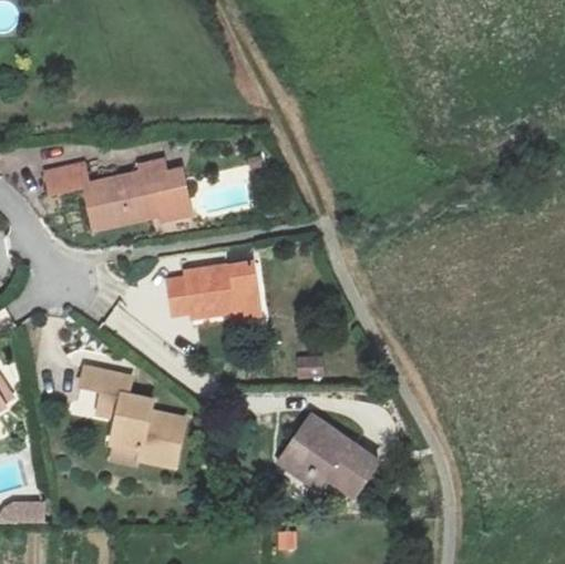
[(171,159),(151,163),(153,171),(144,173),(92,184),(88,163),(49,172),(53,194),(89,186),(99,229),(168,214),(165,196),(178,193),(171,159)]
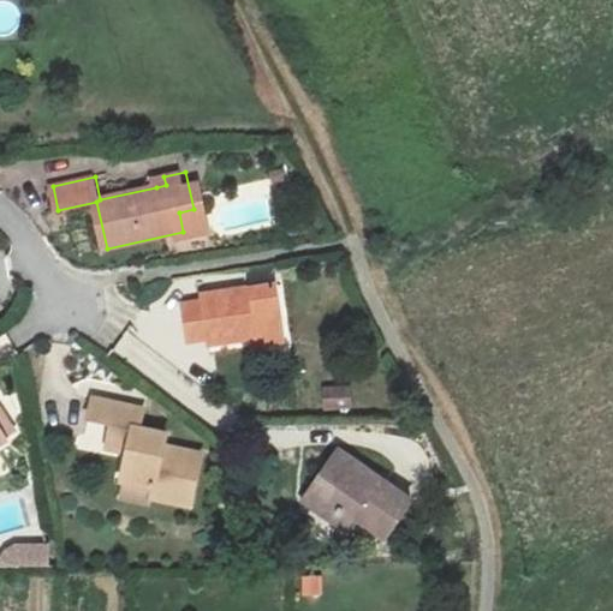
[(166,185),(164,177),(154,179),(156,187),(166,185)]
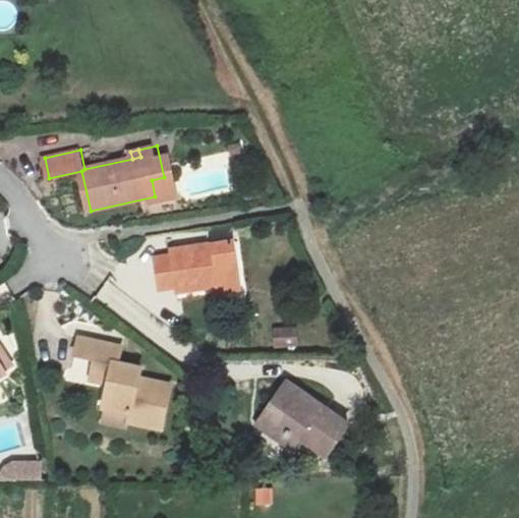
[(175,287),(211,283),(238,280),(233,238),(170,246),(170,251),(153,253),(157,284),(174,282),(175,287)]
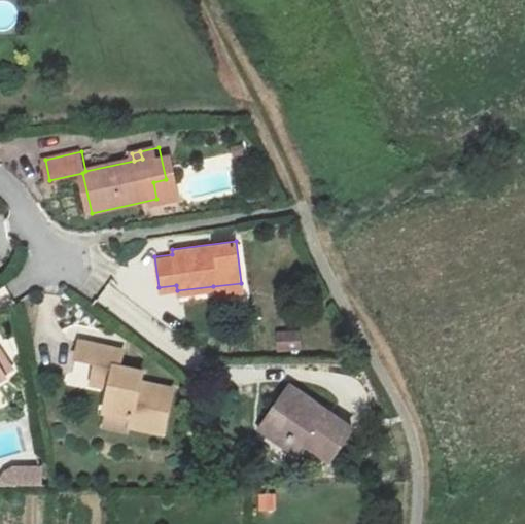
[(241,283),(213,286),(214,294),(242,291),(241,283)]
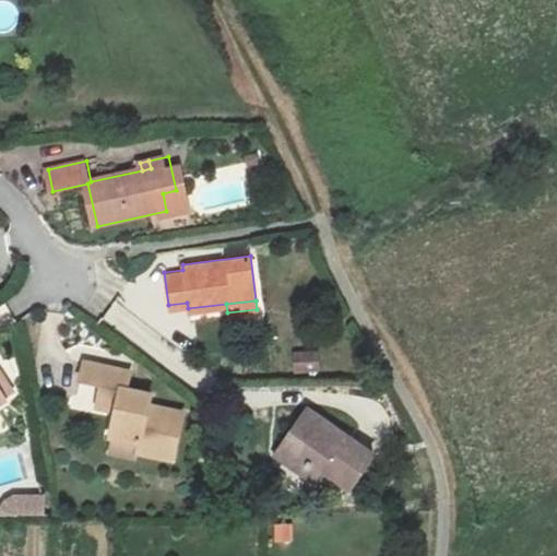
[(292,343),(293,363),(316,362),(315,342),(292,343)]
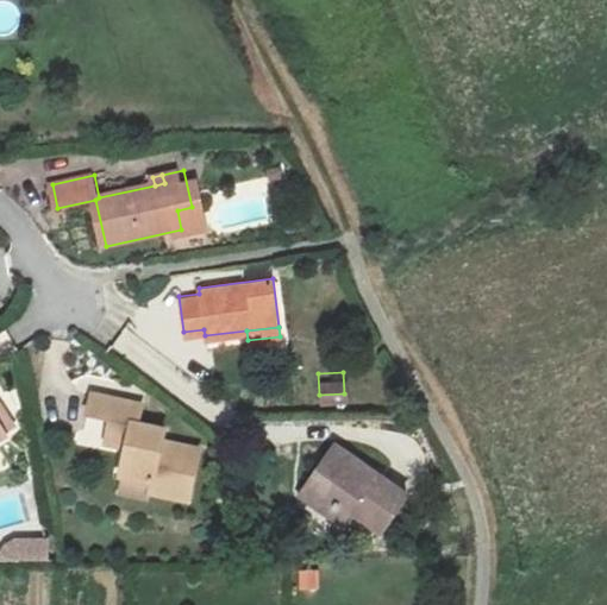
[(188,497),(198,446),(161,439),(162,426),(137,420),(139,401),(91,391),(86,410),(111,415),(106,439),(125,441),(118,473),(151,479),(150,489),(188,497)]
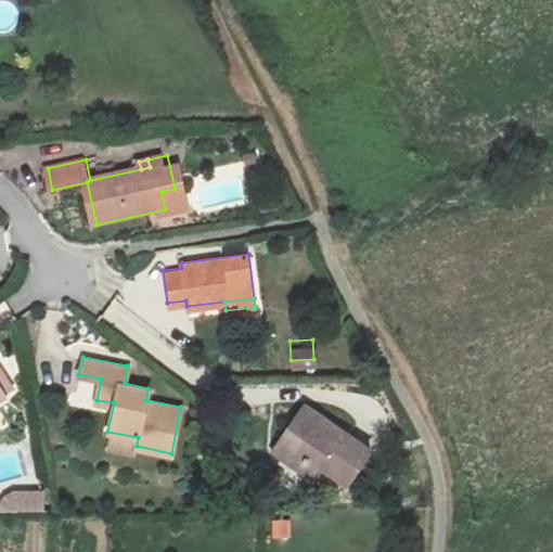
[(304,403),(272,447),(308,473),(316,462),(346,482),(369,448),(304,403)]
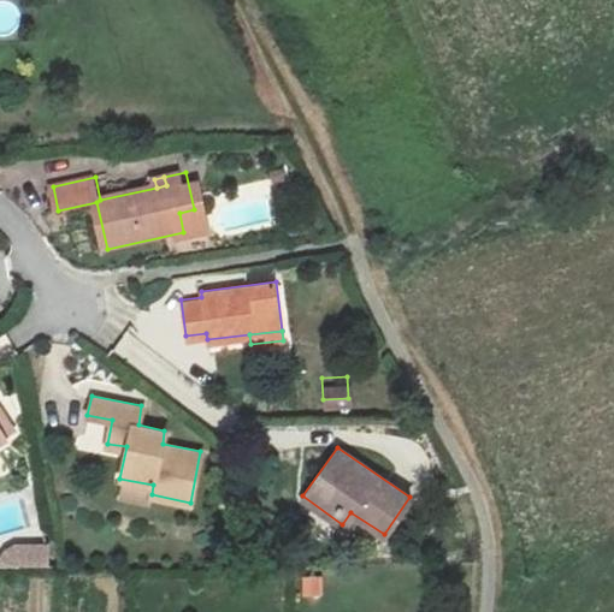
[(9,548),(10,563),(31,562),(33,548),(9,548)]
